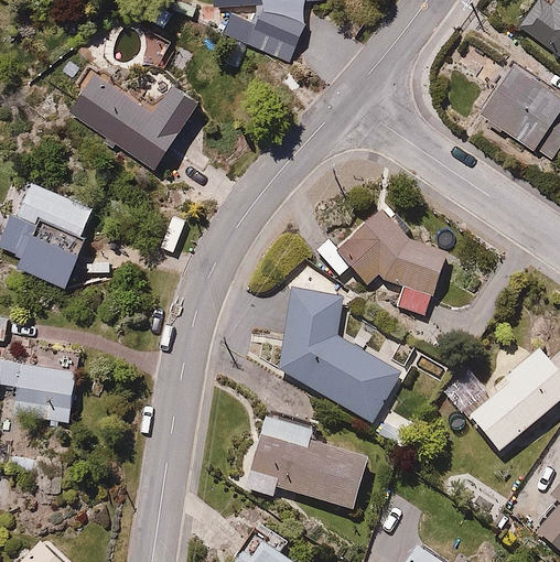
[(308,21),(259,0),(249,22),(256,25),(248,41),(291,60),(308,21)]
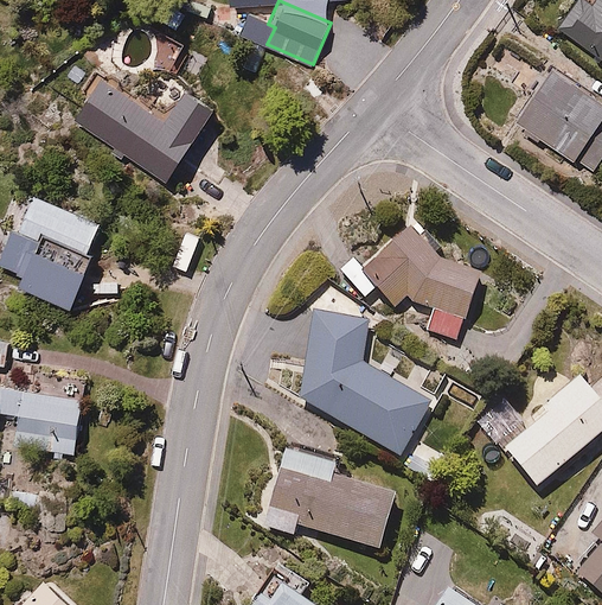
[(559,0),(546,19),(601,57),(601,0),(559,0)]
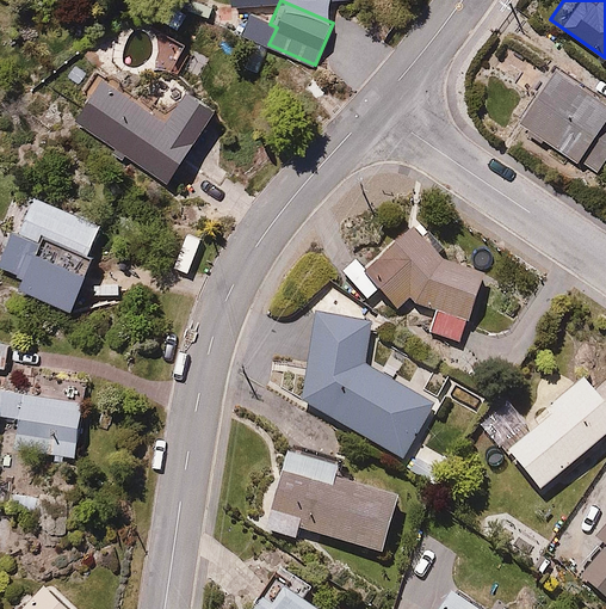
[(605,117),(605,93),(554,62),(515,128),(595,174),(605,155),(605,124),(603,123),(605,117)]
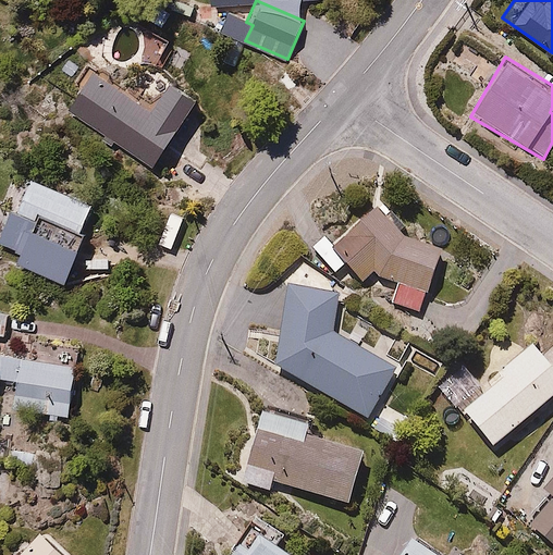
[(96,64),(66,107),(154,167),(200,98),(164,73),(147,99),(96,64)]
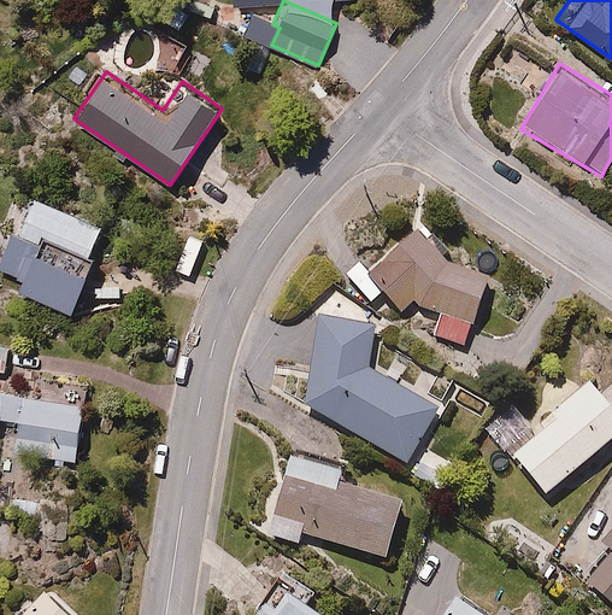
[(90,255),(104,222),(28,192),(0,261),(0,271),(25,282),(23,291),(75,311),(96,257),(90,255)]
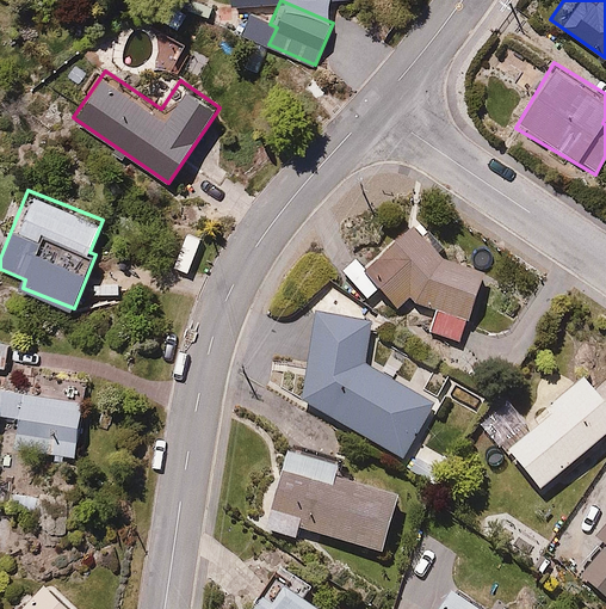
[(440,258),(418,229),(364,269),(399,313),(409,302),(434,311),(427,328),(457,340),(482,274),(440,258)]
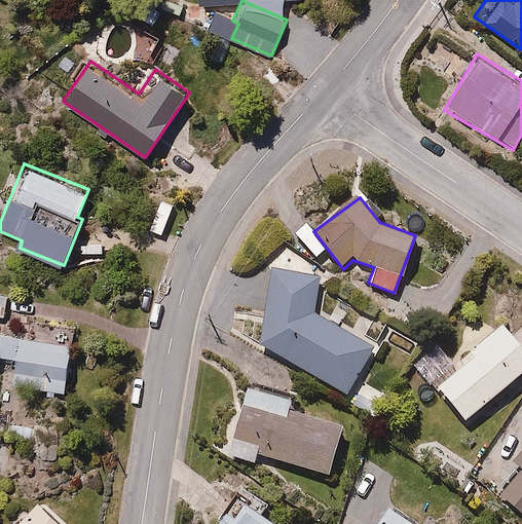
[(315,277),(272,271),(262,353),(351,399),(377,348),(312,315),(315,277)]
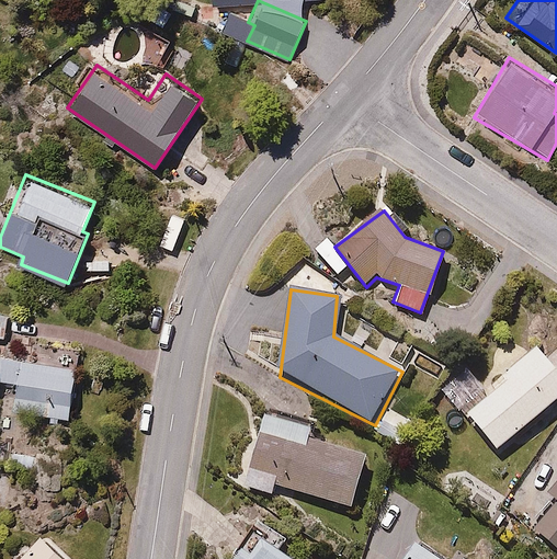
[(0,335),(4,337),(9,310),(0,309),(0,335)]
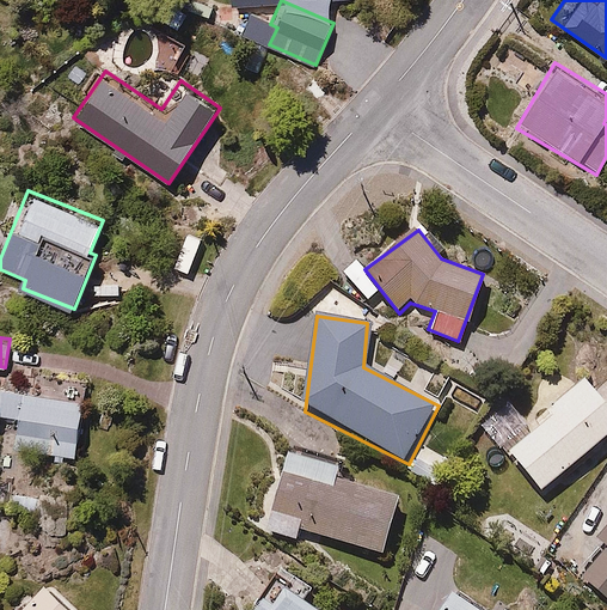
[(606,435),(606,414),(581,382),(501,446),(537,492),(606,435)]
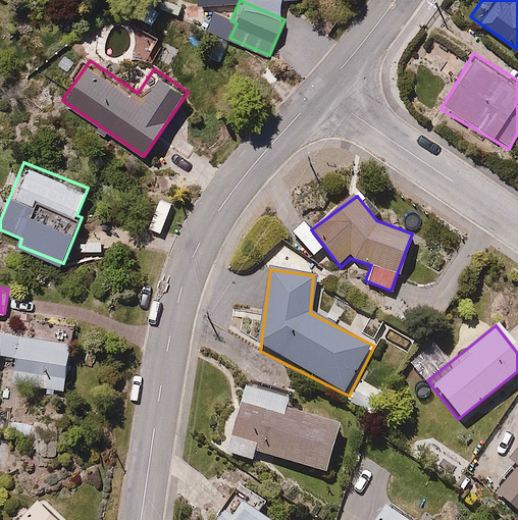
[(72,342),(0,329),(0,353),(17,356),(13,381),(65,390),(72,342)]
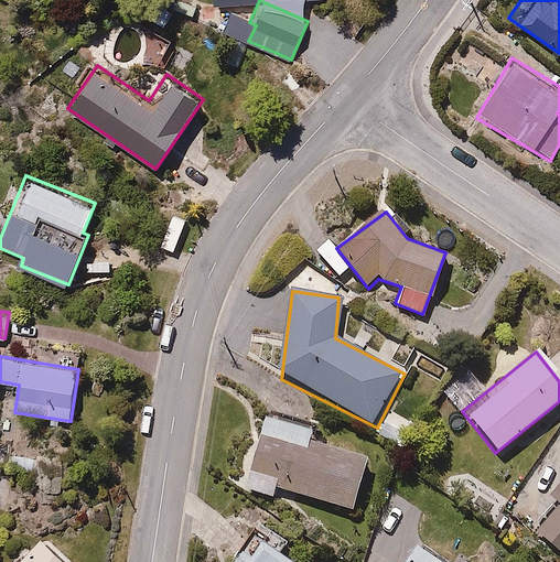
[(272,495),(276,486),(351,509),(365,460),(310,443),(314,430),(265,414),(243,486),(272,495)]
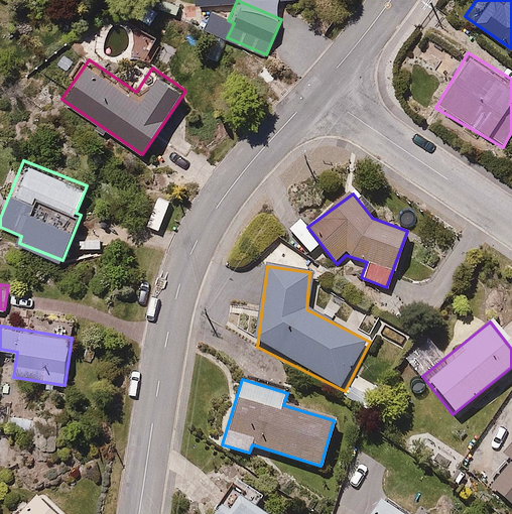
[(511,442),(504,453),(511,460),(491,485),(511,503),(511,442)]
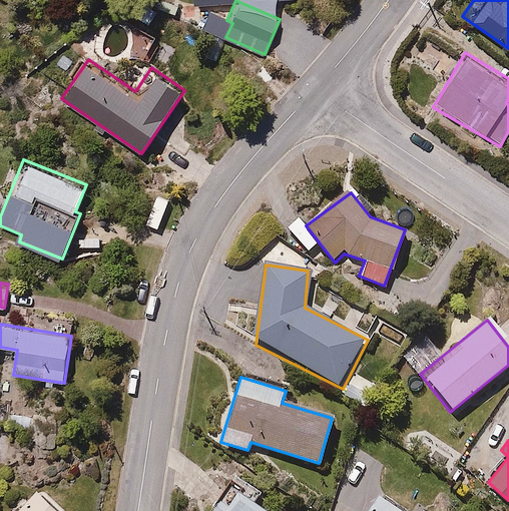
[(1,510),(63,510),(27,481),(1,510)]
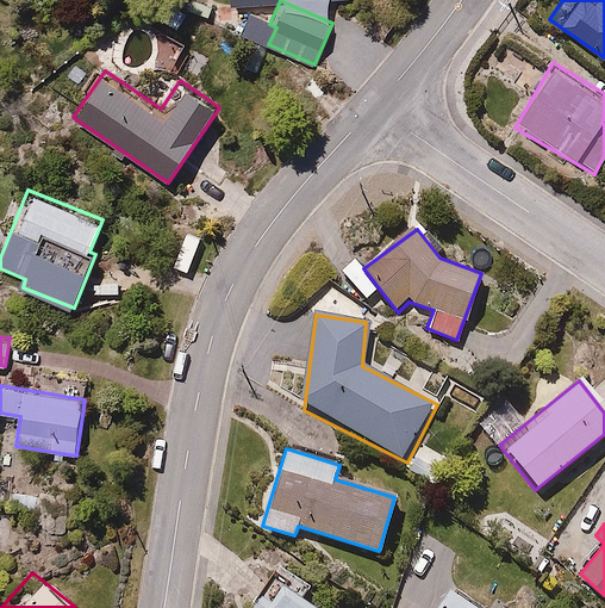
[(313,607),(285,587),(273,603),(263,596),(254,607),(313,607)]
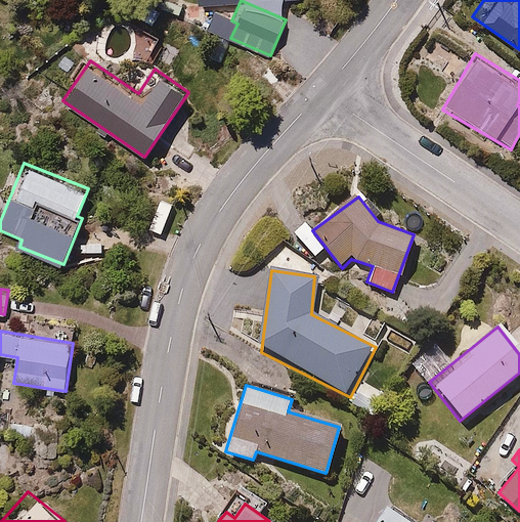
[(407,521),(386,507),(375,521),(407,521)]
